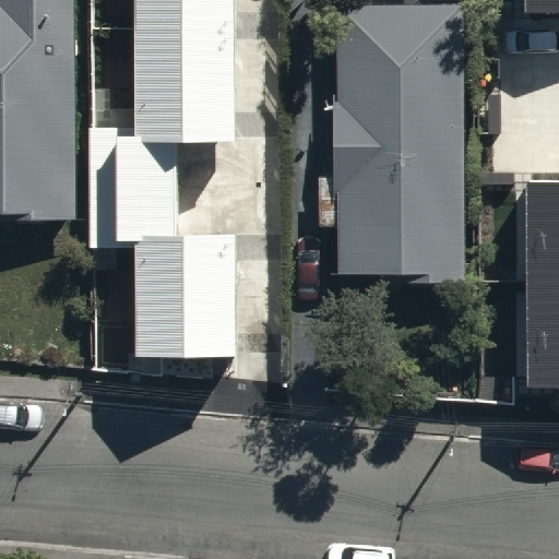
[(74,0),(0,0),(0,211),(75,211),(74,0)]
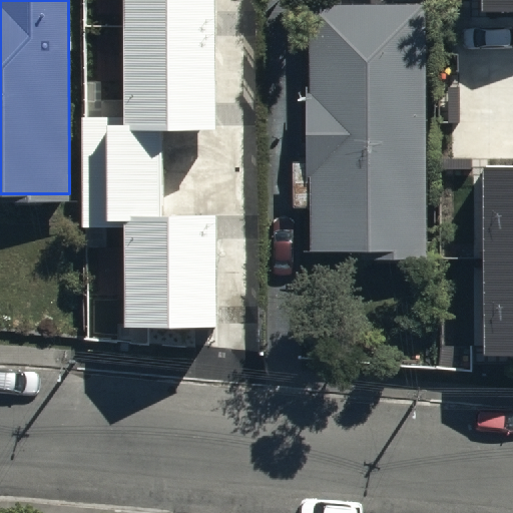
[(122,0),(123,119),(85,119),(86,226),(125,226),(125,327),(216,327),(216,216),(163,216),(163,130),(217,130),(216,0),(122,0)]
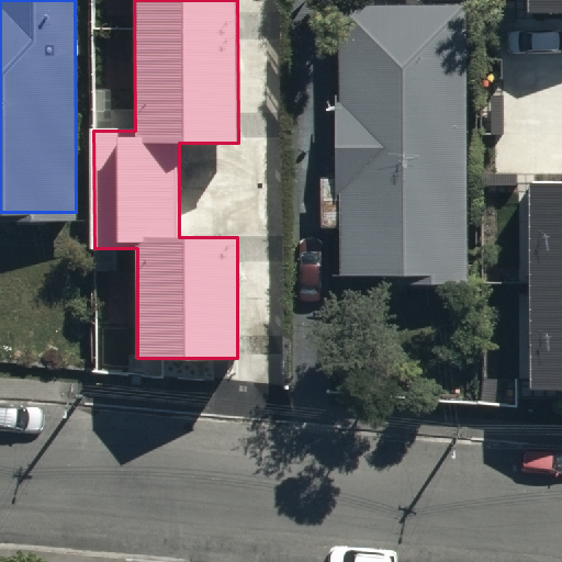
[(465,0),(336,0),(337,276),(467,276),(465,0)]
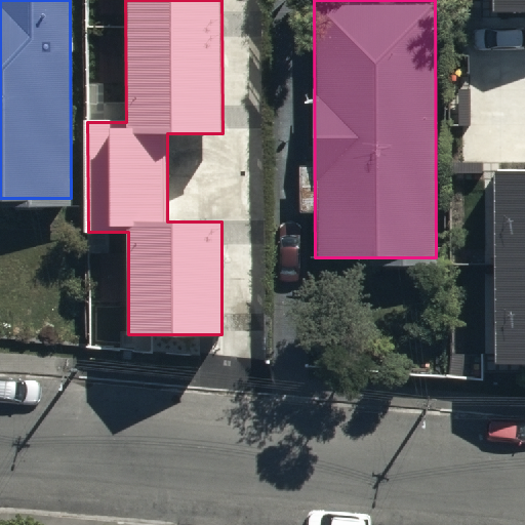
[(524,0),(493,0),(493,12),(524,12),(524,0)]
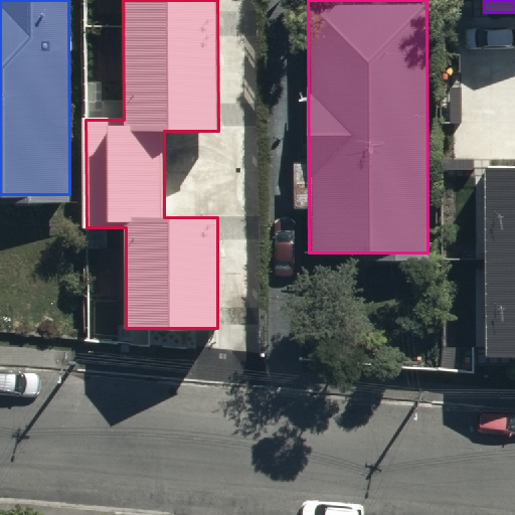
[(514,168),(485,168),(486,356),(514,356),(514,168)]
